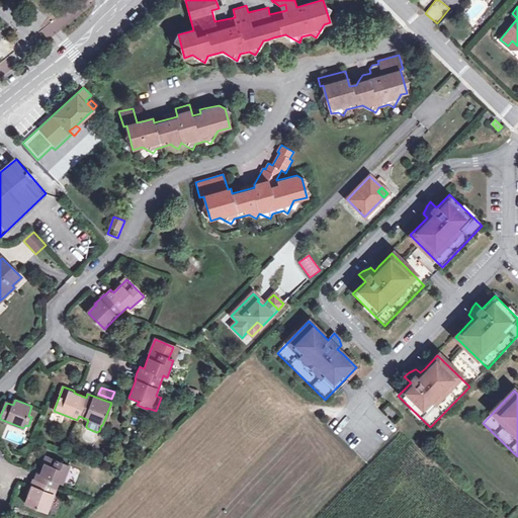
[(39,475),(37,473),(34,480),(32,480),(30,486),(31,487),(25,504),(48,512),(59,483),(62,484),(69,465),(47,457),(39,475)]
